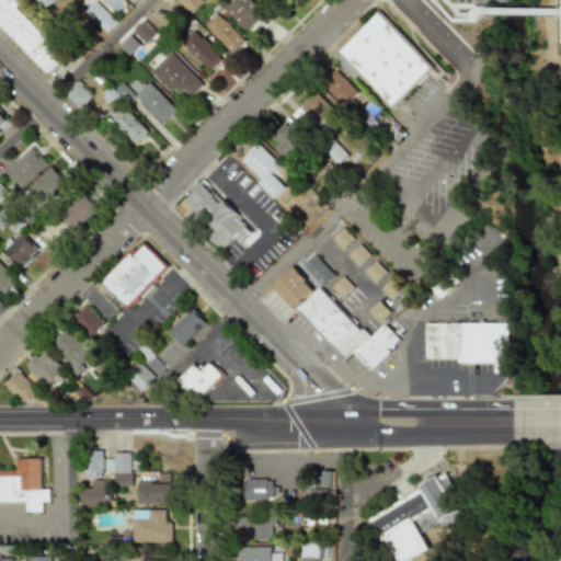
[(0,0),(0,26),(46,73),(64,57),(11,2),(13,0),(0,0)]
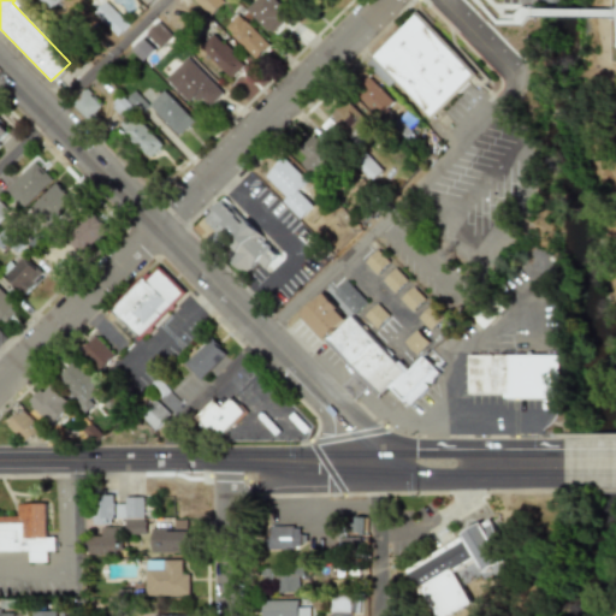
[(40,0),(49,10),(59,0),(40,0)]
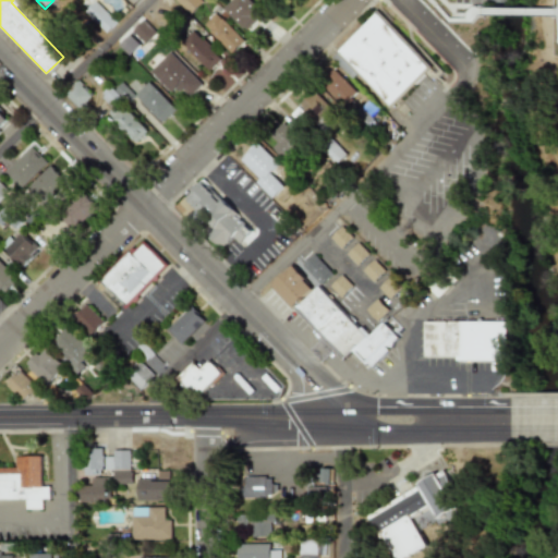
[(174,0),(189,14),(202,1),(201,0),(174,0)]
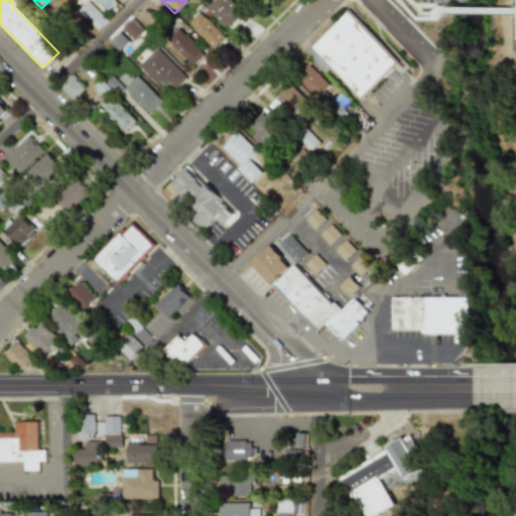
[(243,11),(231,0),(215,0),(207,8),(226,27),(243,11)]
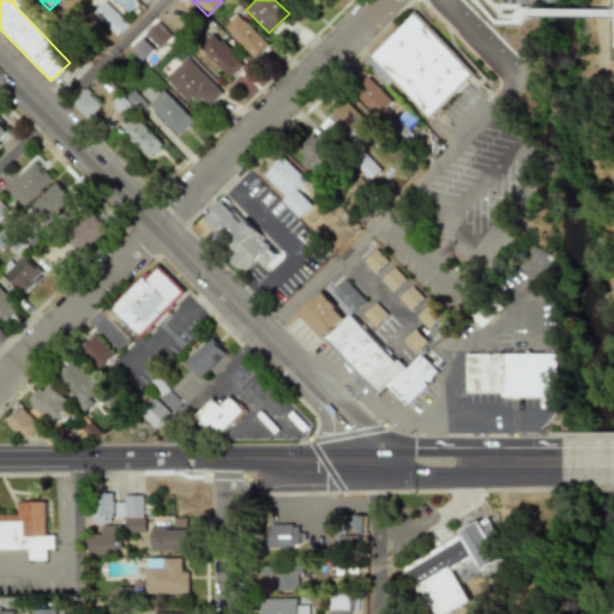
[(92,12),(116,36),(127,25),(103,1),(92,12)]
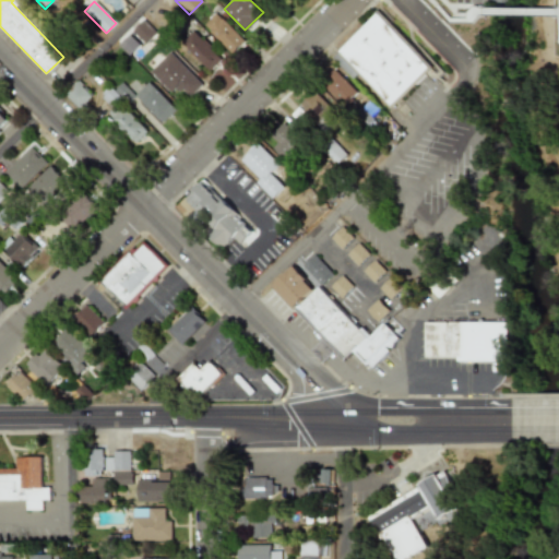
[(203,26),(232,54),(244,40),(215,13),(203,26)]
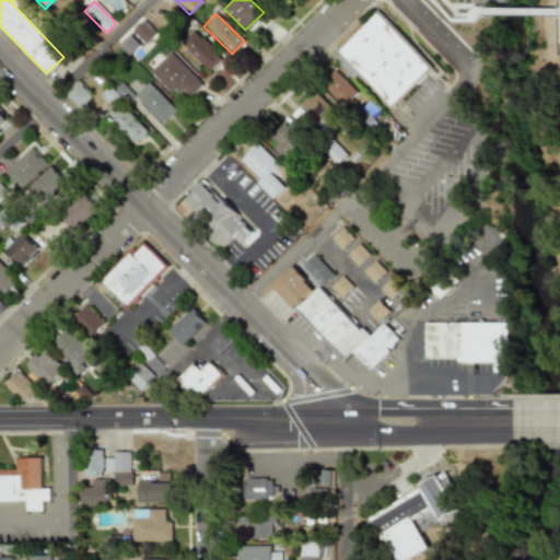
[(431,68),(376,13),(331,58),(352,79),(357,74),(391,108),(431,68)]
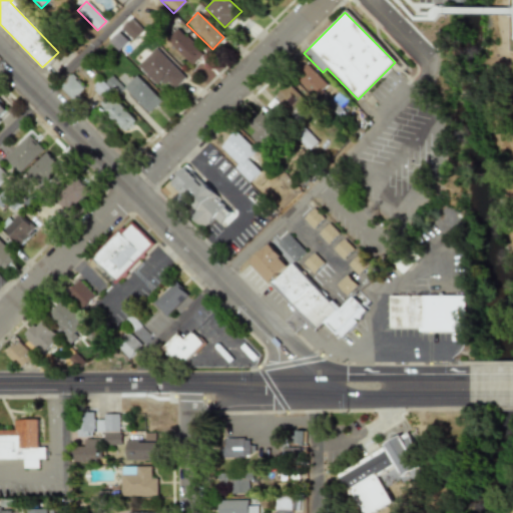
[(131,37),(132,39),(141,30),(129,19),(108,41),(118,51),(131,37)]
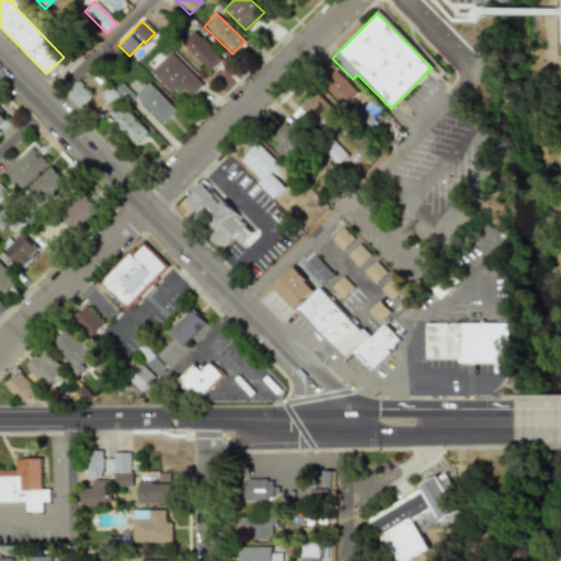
[(221,59),(195,32),(182,44),(208,71),(221,59)]
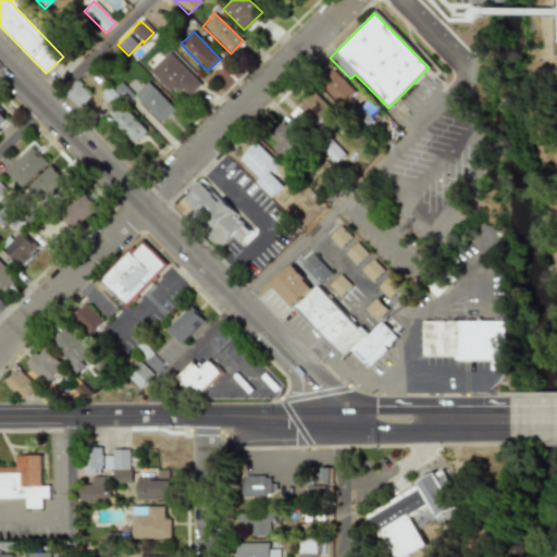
[(200,85),(169,52),(149,72),(174,98),(181,91),(187,98),(200,85)]
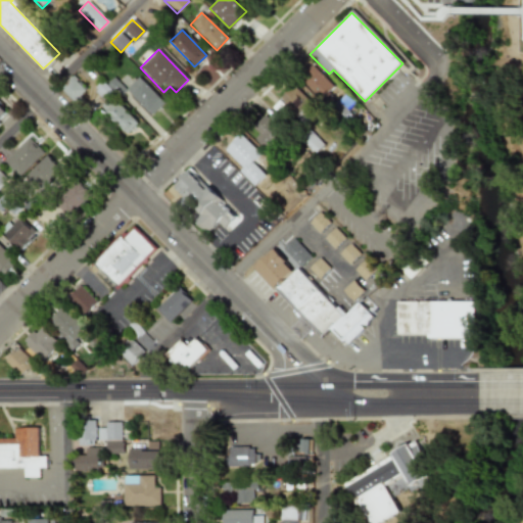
[(334,87),(312,65),(298,79),(321,100),(334,87)]
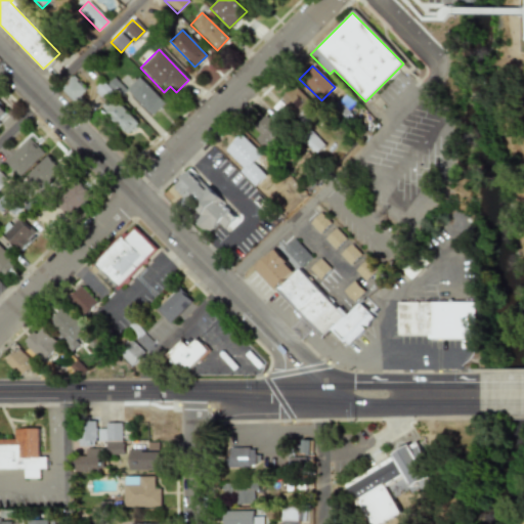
[(85,90),(72,76),(59,87),(73,101),(85,90)]
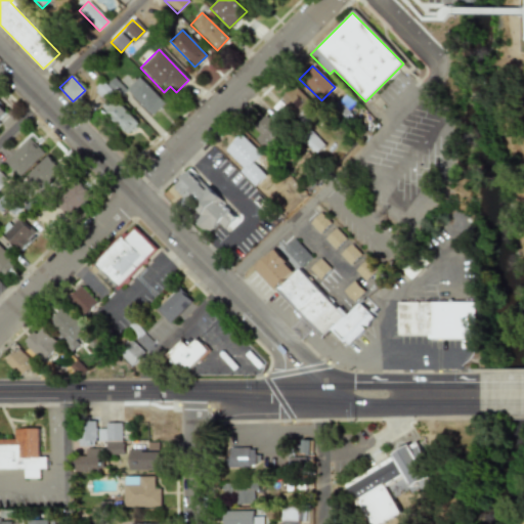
[(150,116),(164,103),(139,77),(126,89),(150,116)]
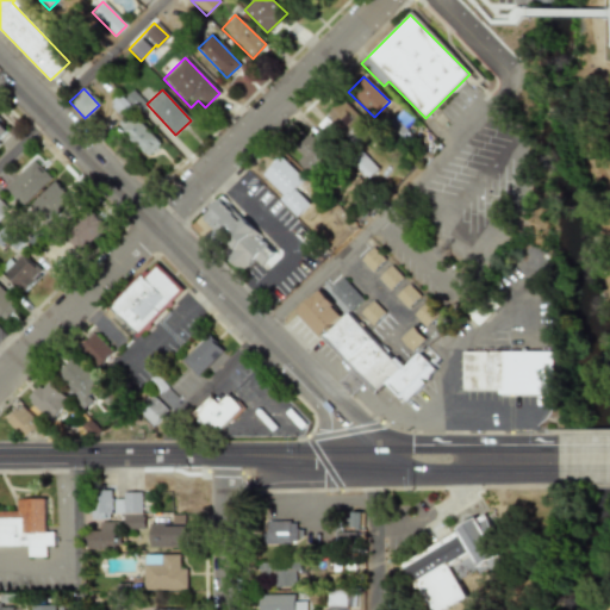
[(360,118),(341,99),(325,116),(346,134),(360,118)]
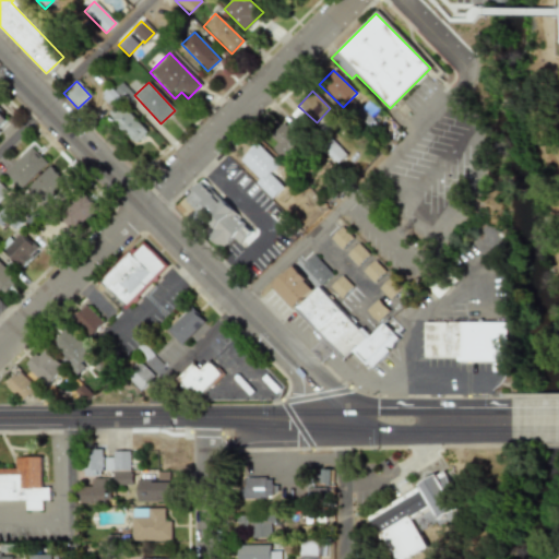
[(108,115),(134,144),(147,132),(120,104),(108,115)]
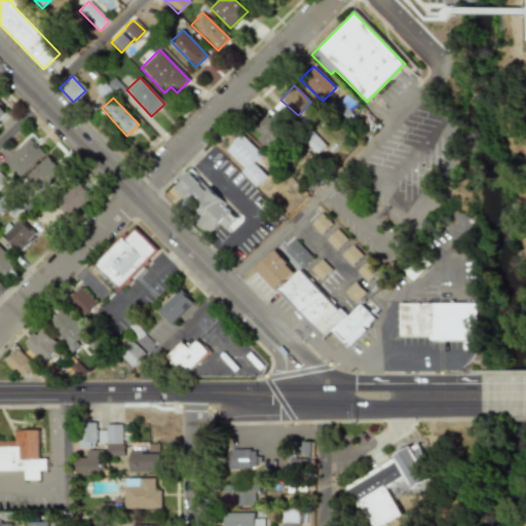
[(0,123),(10,113),(0,103),(0,123)]
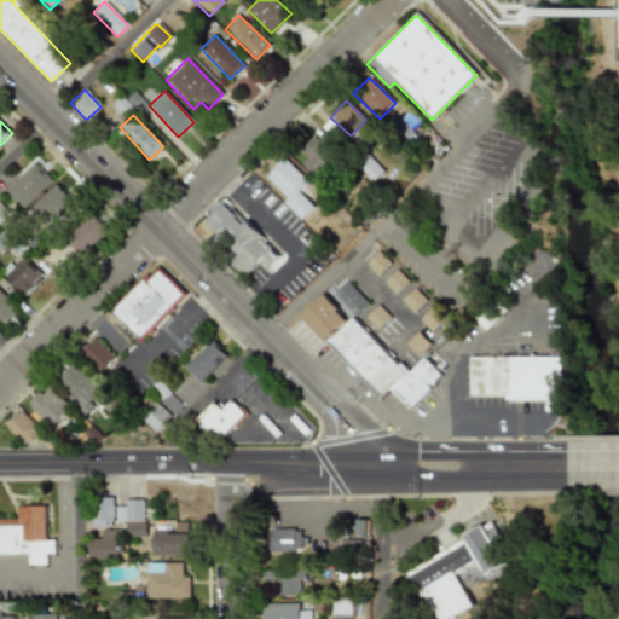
[(306,158),(300,165),(316,179),(335,157),(313,136),(299,151),(306,158)]
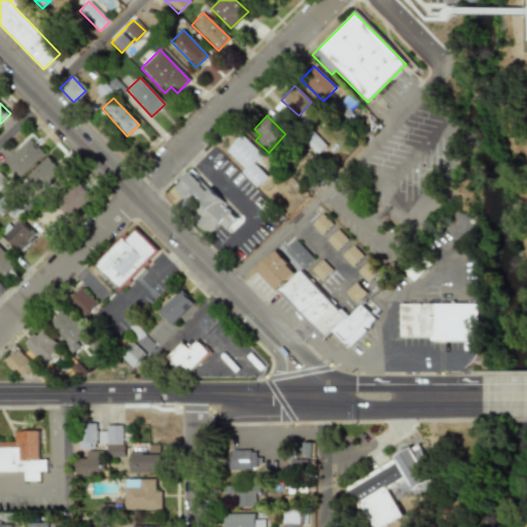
[(325,146),(313,132),(304,140),(316,154),(325,146)]
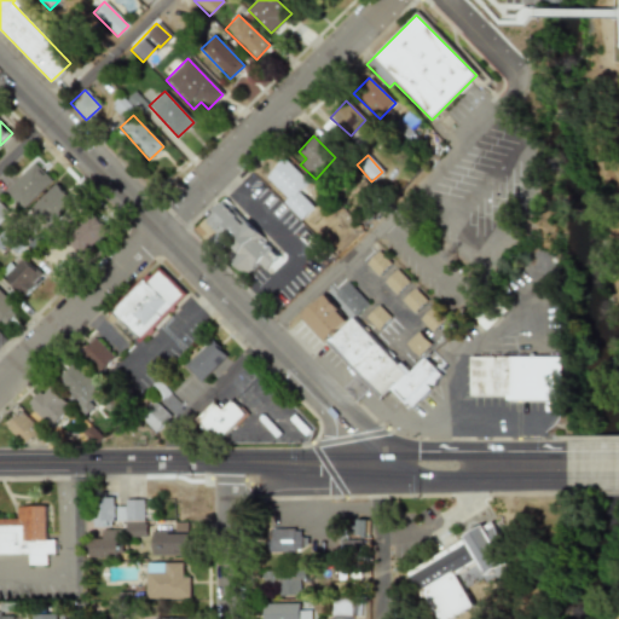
[(22,209),(52,179),(35,161),(5,191),(22,209)]
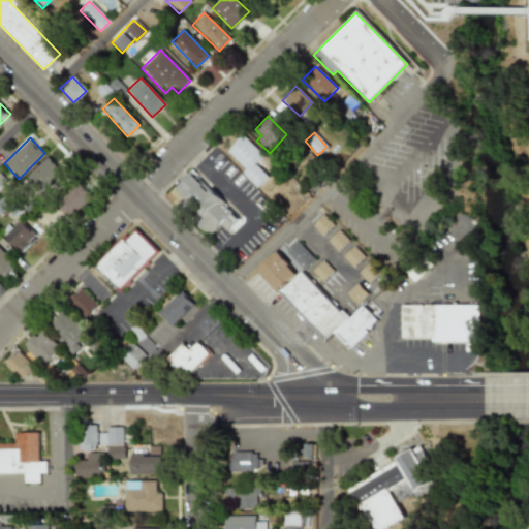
[(237,164),(238,162),(248,170),(260,156),(243,142),(228,157),(237,164)]
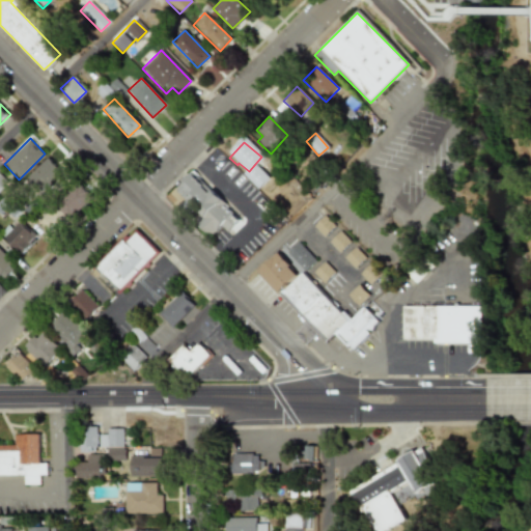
[(42,193),(63,171),(48,157),(26,177),(42,193)]
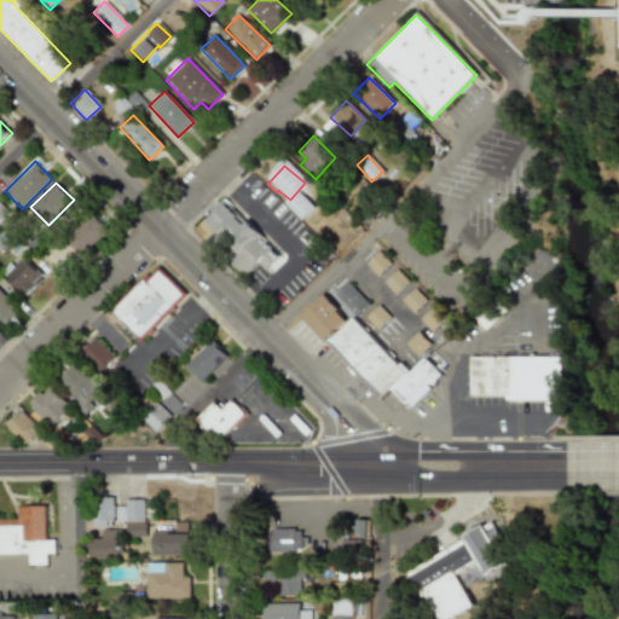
[(265,272),(282,255),(224,200),(206,219),(243,254),(235,262),(247,276),(258,265),(265,272)]
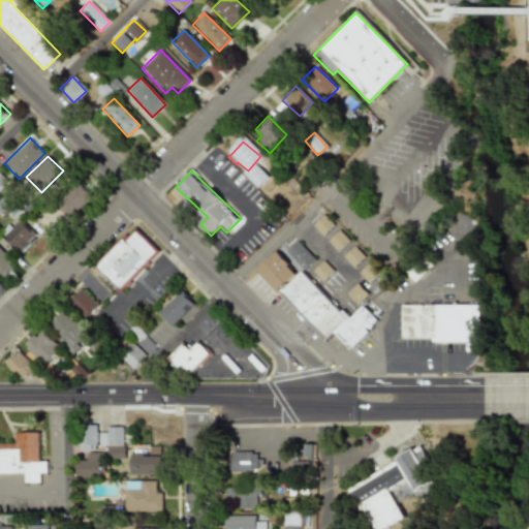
[(0,190),(8,182),(0,174),(0,190)]
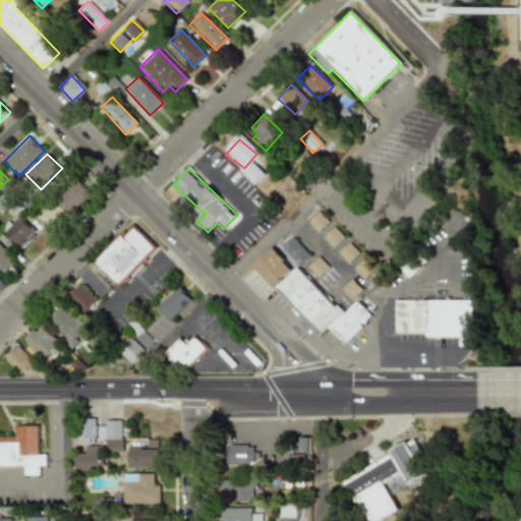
[(91,192),(77,179),(59,195),(72,210),(91,192)]
